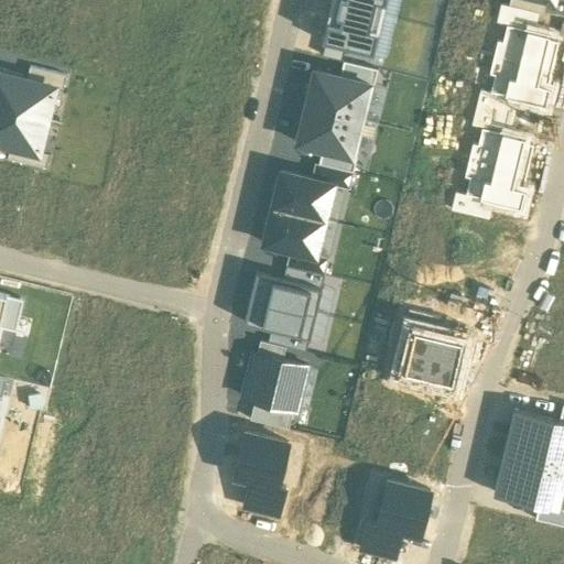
[(380,15),(383,0),(332,0),(331,3),(380,15)]
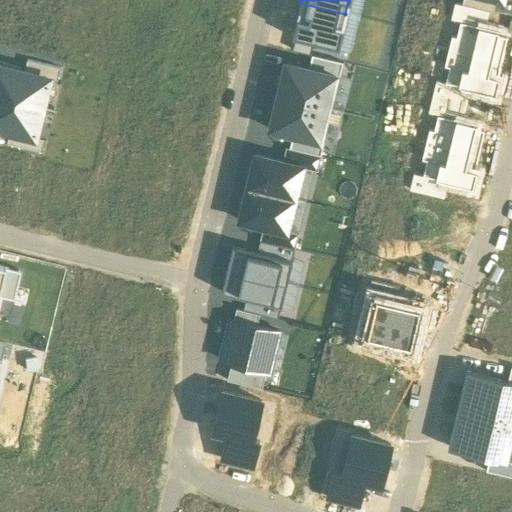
[(489,12),(492,13),(495,0),(462,0),(462,5),(489,12)]
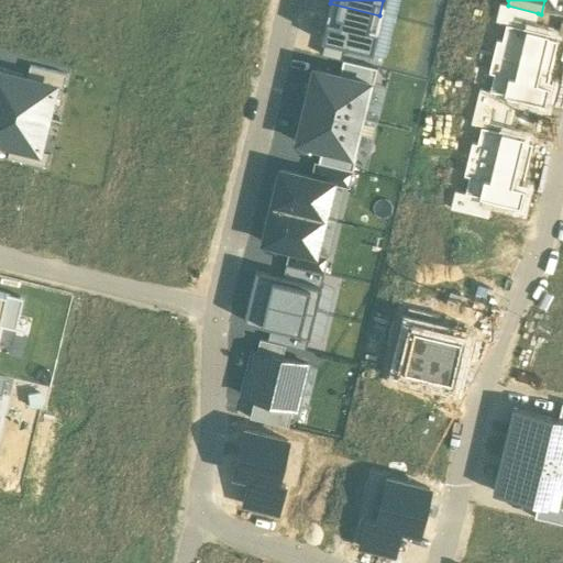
[(371,55),(379,15),(330,3),(321,43),(324,44),(344,48),(371,55)]
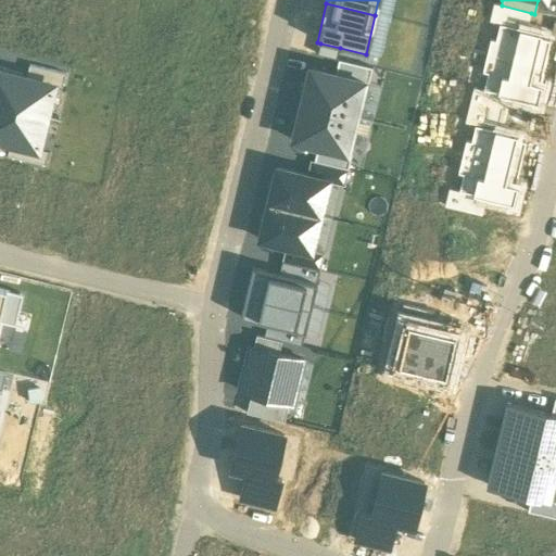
[(497,23),(527,30),(531,13),(502,5),(493,3),(489,21),(497,23)]
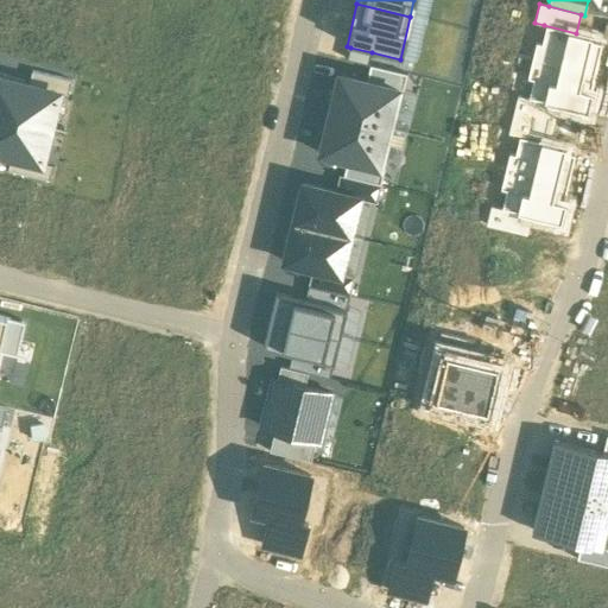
[(534,42),(530,61),(595,76),(602,44),(591,42),(593,37),(576,33),(544,25),(540,43),(534,42)]
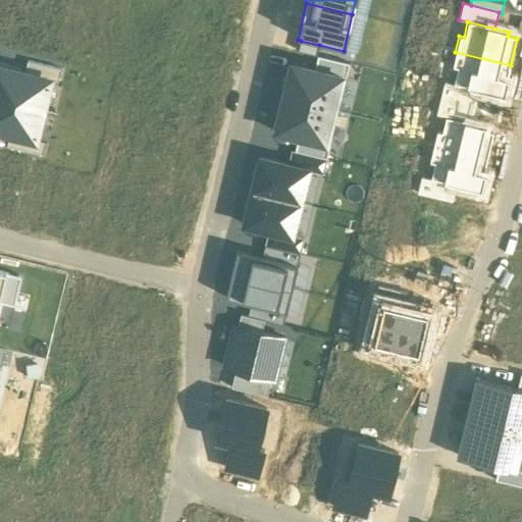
[(319,45),(301,41),(298,51),(316,56),(319,45)]
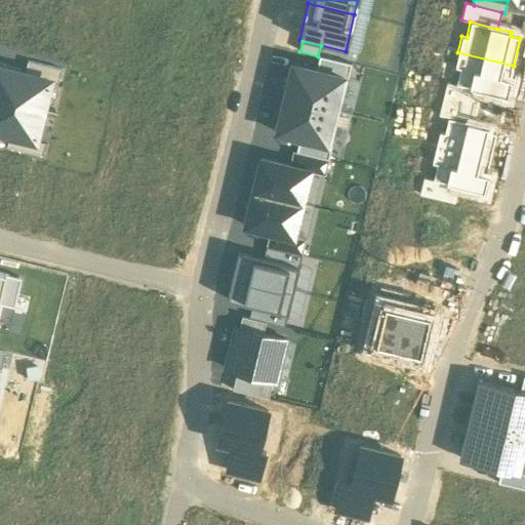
[(458,71),(455,85),(482,92),(509,98),(513,80),(510,79),(514,66),(457,52),(453,70),(458,71)]
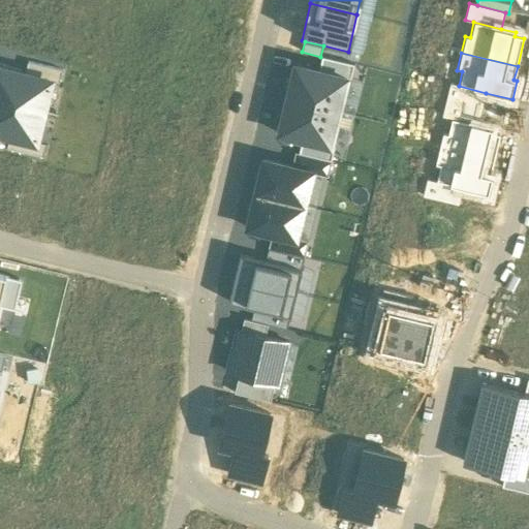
[(322,58),(319,71),(345,78),(351,79),(354,65),(322,58)]
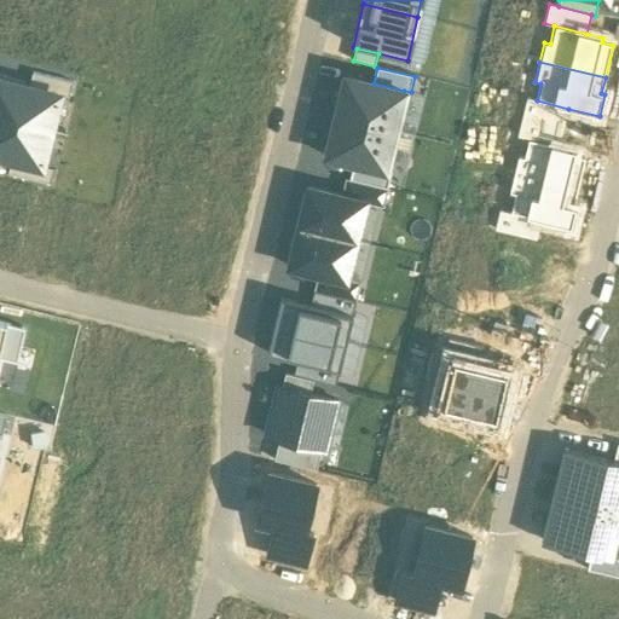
[(29,87),(59,94),(69,97),(73,84),(33,74),(29,87)]
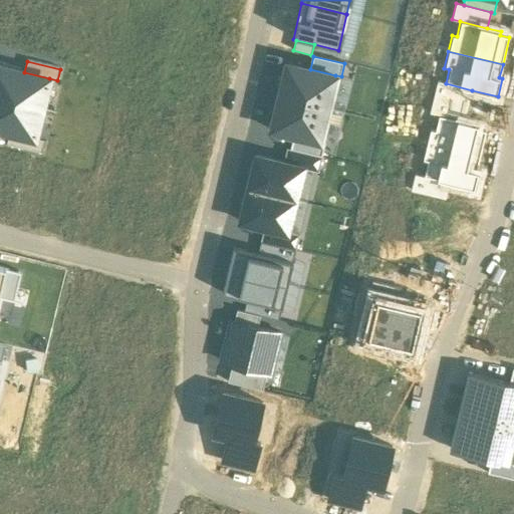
[(279,97),(327,108),(335,75),(310,69),(286,64),(279,97)]
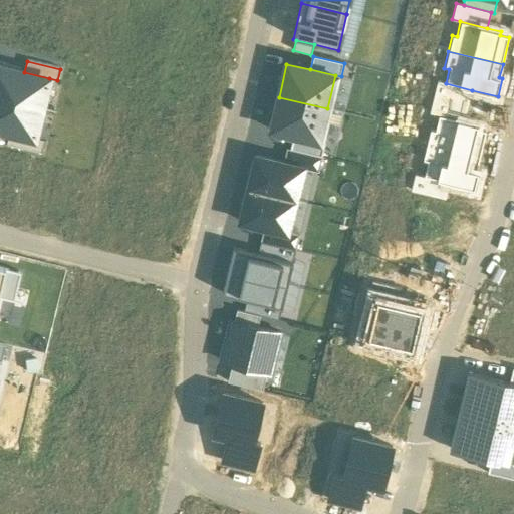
[(0,98),(42,109),(49,78),(24,72),(0,66),(0,98)]
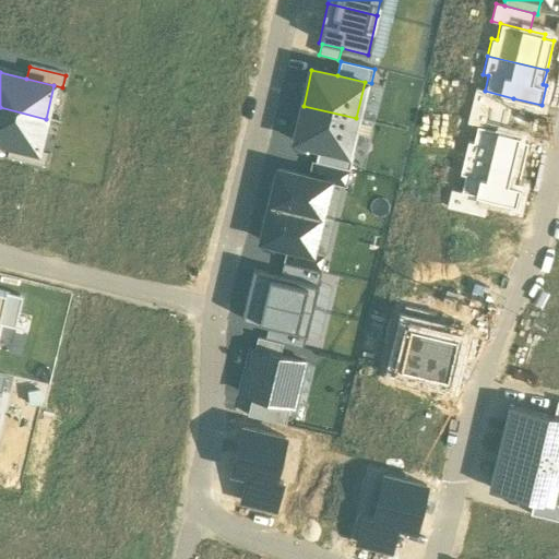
[(471,106),(509,115),(513,98),(485,91),(475,88),(471,106)]
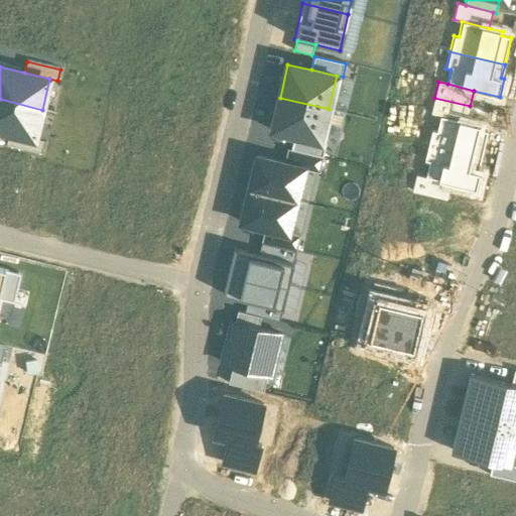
[(329,109),(280,98),(272,130),(293,136),(321,142),(329,109)]
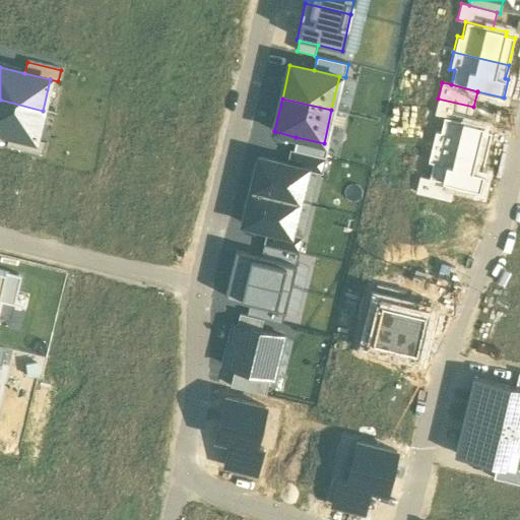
[(443,116),(469,123),(473,107),(438,99),(434,116),(443,118),(443,116)]
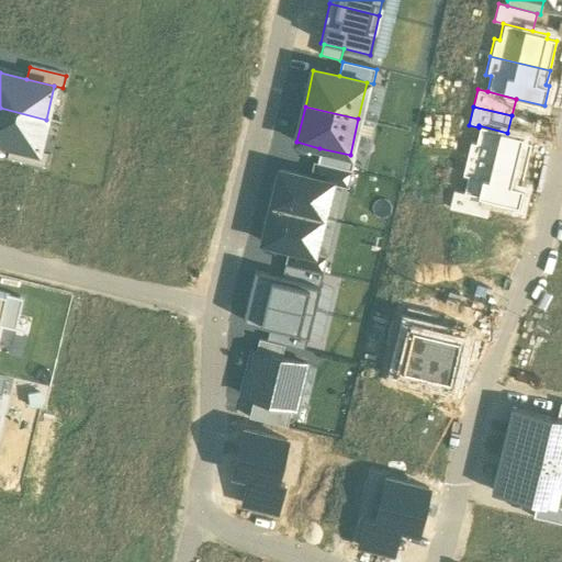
[(0,143),(11,146),(38,153),(46,120),(0,108),(0,143)]
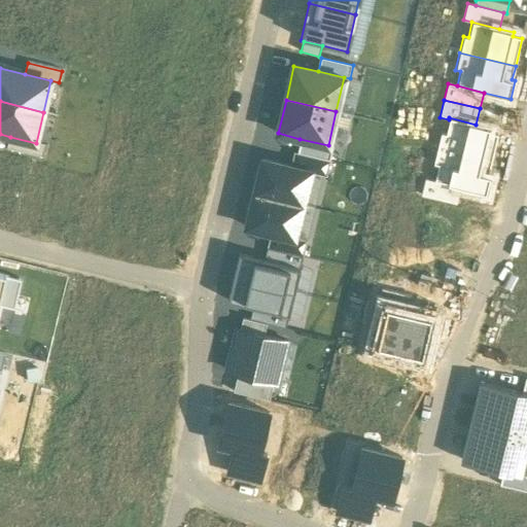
[(441,132),(436,149),(492,163),(499,134),(490,132),(491,128),(476,125),(449,117),(449,119),(446,134),(441,132)]
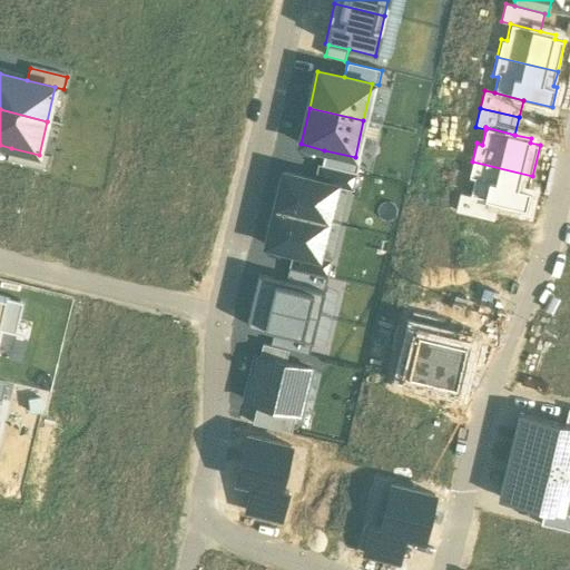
[(11,148),(7,161),(47,172),(50,157),(39,155),(11,148)]
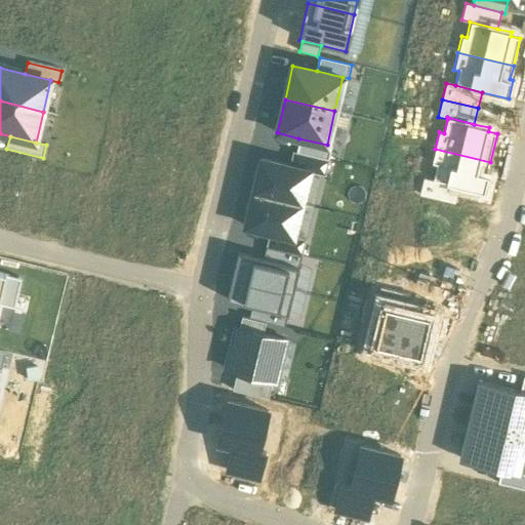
[(298,138),(295,153),(329,161),(332,146),(327,145),(298,138)]
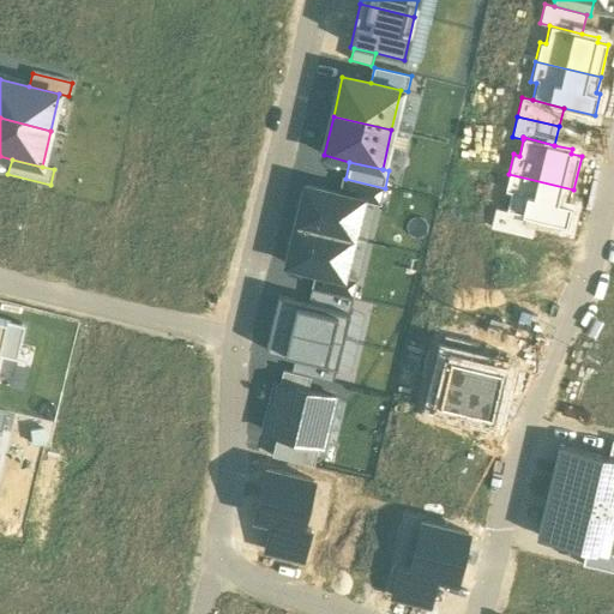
[(570,205),(573,190),(509,174),(504,193),(510,194),(505,211),(505,212),(537,220),(566,227),(572,205),(570,205)]
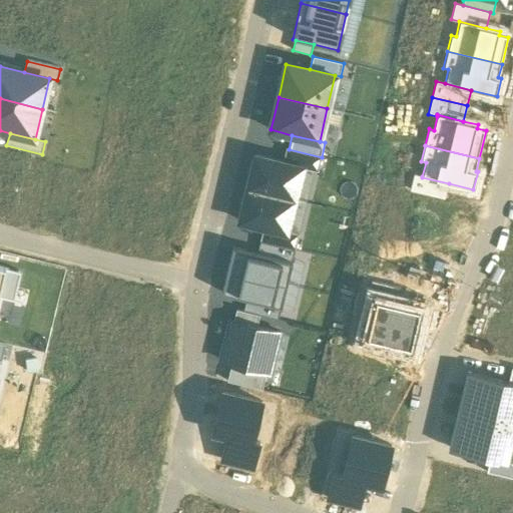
[(287,148),(283,161),(303,166),(303,168),(318,171),(322,157),(289,149),(287,148)]
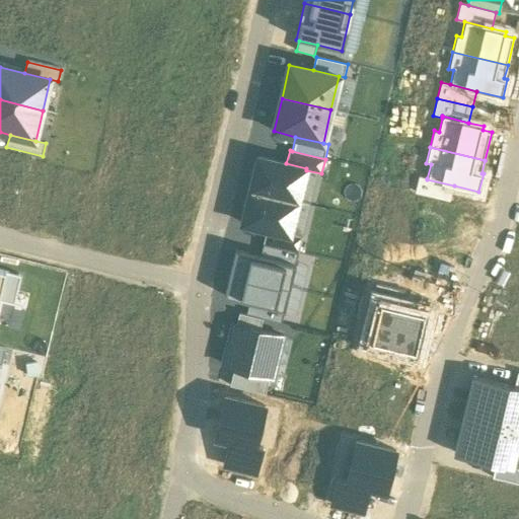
[(298,202),(306,170),(306,168),(286,163),(257,157),(249,191),(298,202)]
